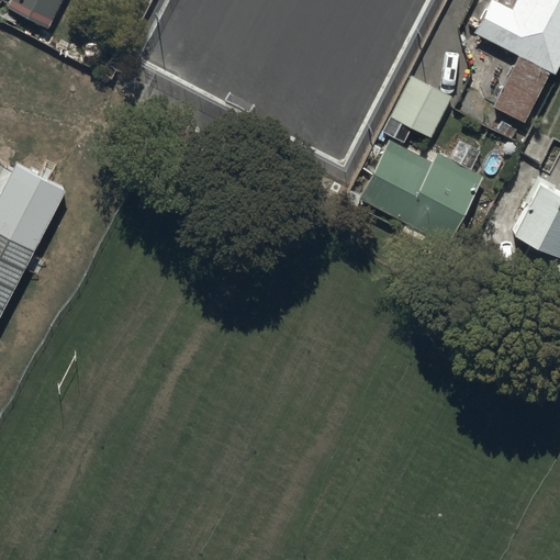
[(12,0),(10,6),(49,25),(62,0),(12,0)]
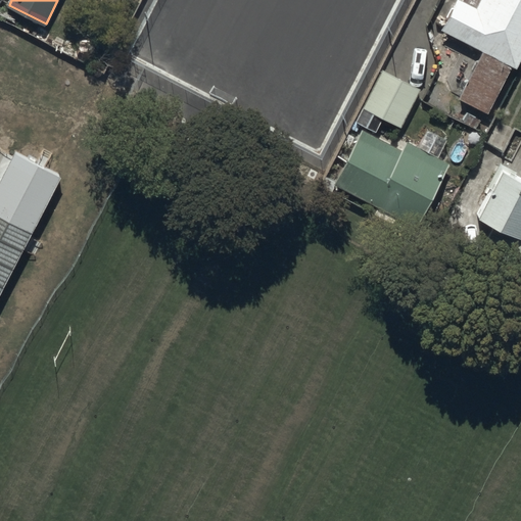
[(444,33),(485,54),(461,101),(487,114),(512,67),(515,68),(520,56),(520,0),(486,0),(481,11),(461,1),(444,33)]
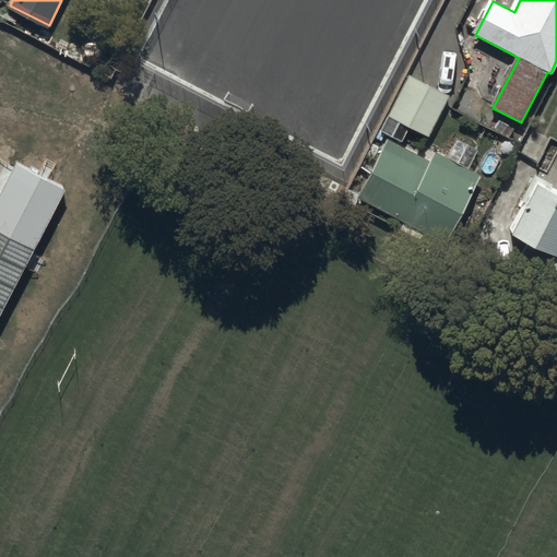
[(391,117),(429,137),(451,95),(413,75),(391,117)]
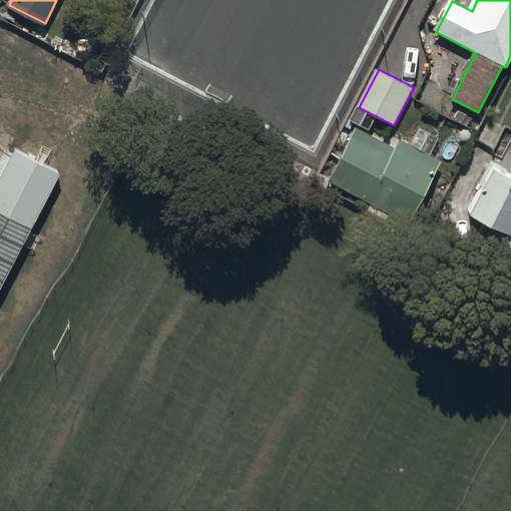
[(357,126),(328,180),(411,223),(443,162),(402,140),(398,147),(357,126)]
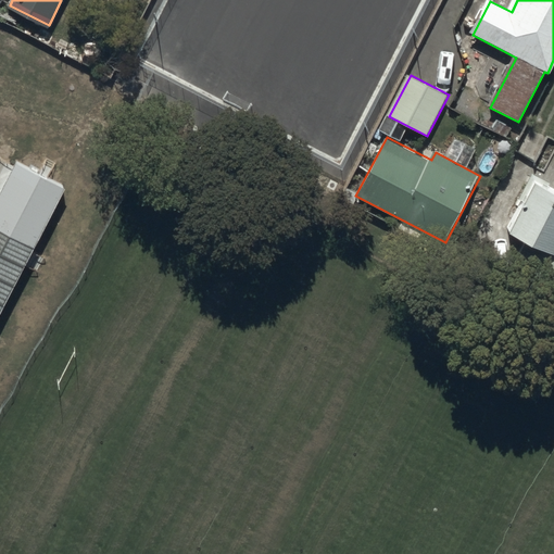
[(16,159),(0,190),(0,314),(66,184),(16,159)]
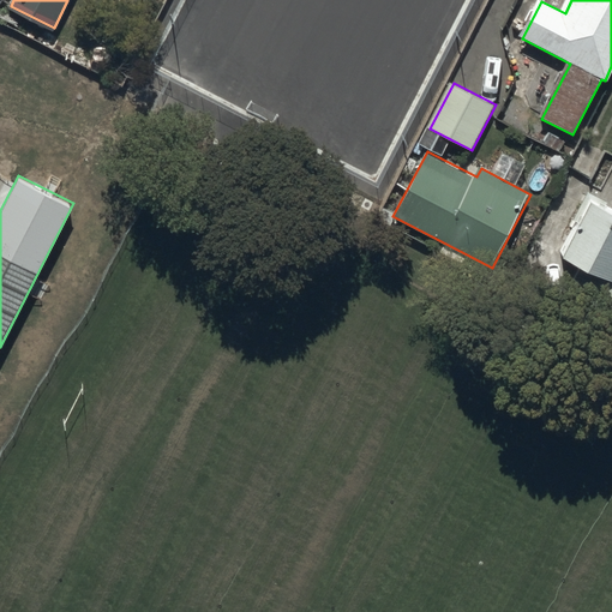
[(611,207),(591,196),(559,256),(611,282),(611,207)]
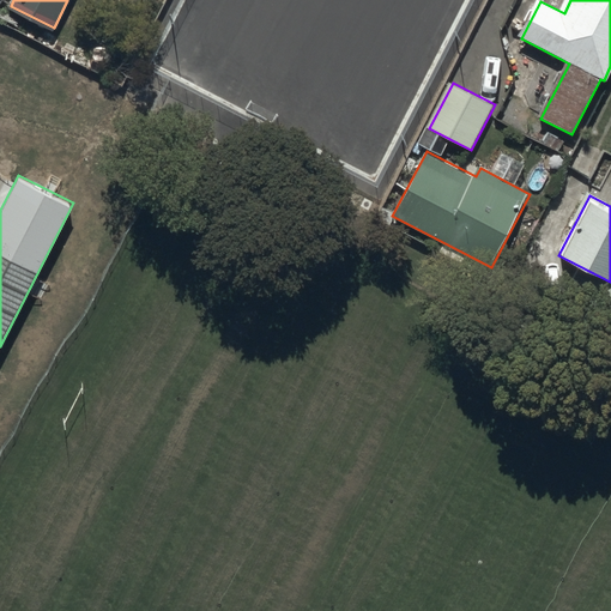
All buildings are outlined.
